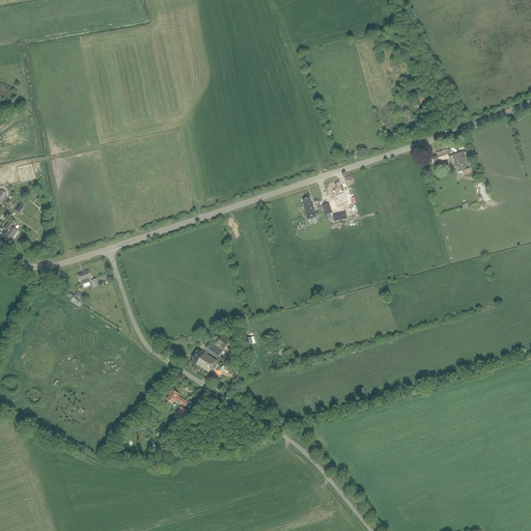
[(401,111),(404,110),(403,107),(410,105),(409,100),(398,103),(401,111)]
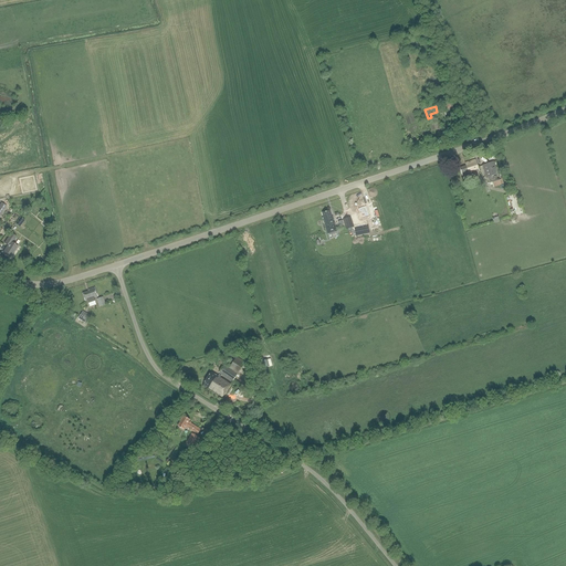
[(469,174),(479,170),(475,160),(464,164),(465,166),(459,168),(462,176),(468,175),(467,174),(468,174),(469,174)]
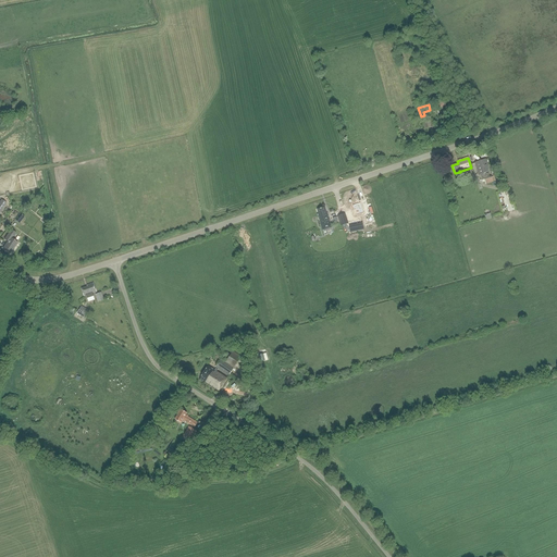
[(486,159),(474,163),(479,175),(491,172),(486,159)]
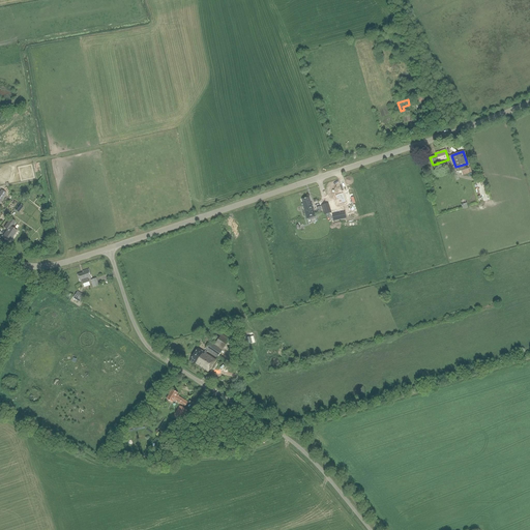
[(301,200),(302,204),(301,204),(304,213),(314,210),(312,204),(311,204),(308,198),(301,200)]
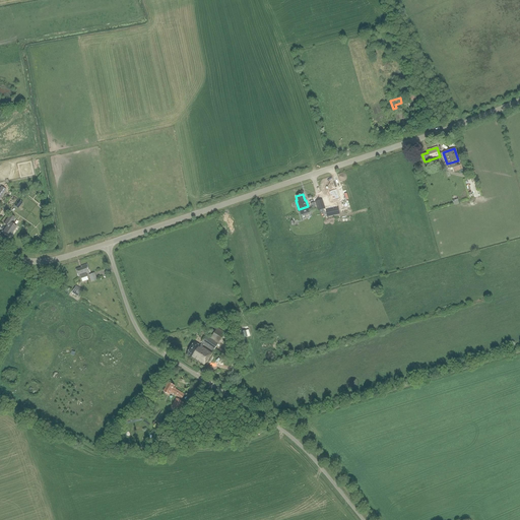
[(332,205),(340,203),(337,194),(329,196),(332,205)]
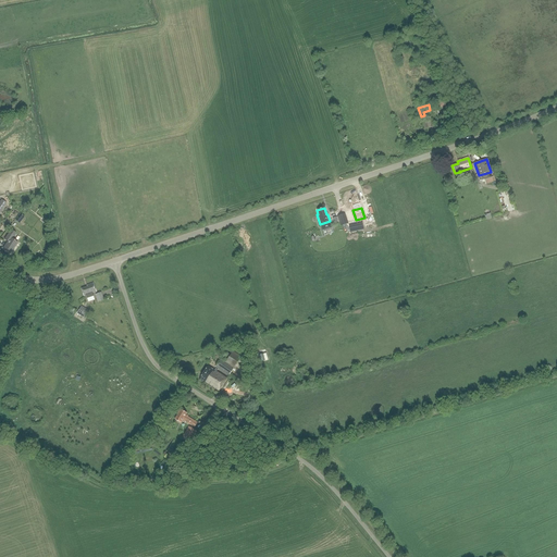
[(345,213),(337,215),(341,226),(348,223),(348,222),(350,222),(348,214),(346,215),(345,213)]
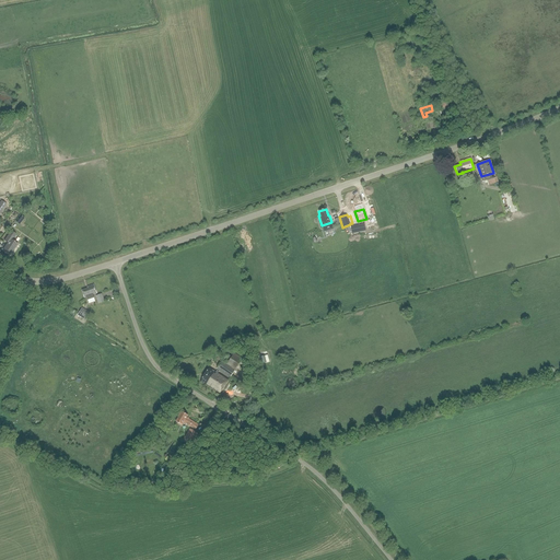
[(366,229),(365,224),(365,223),(351,226),(352,233),(366,230),(366,229)]
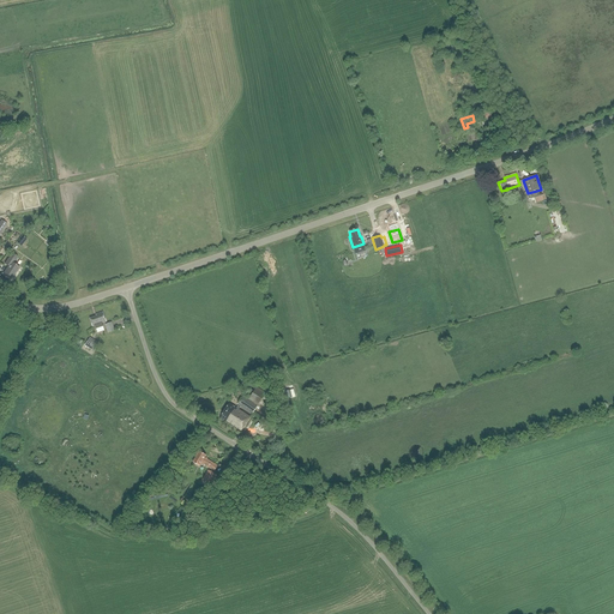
[(12,253),(10,257),(5,264),(8,266),(4,274),(11,280),(19,268),(13,264),(18,257),(12,253)]
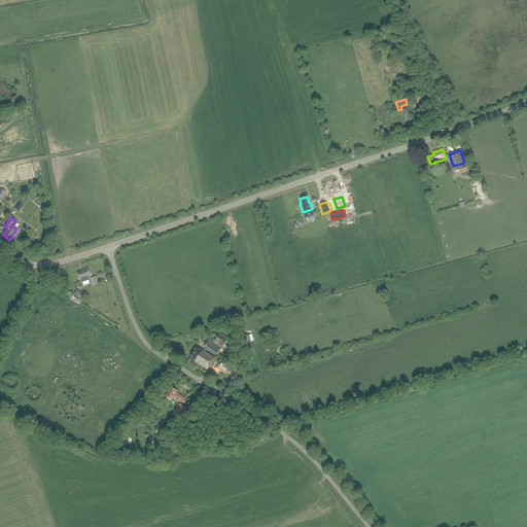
[(82,271),(77,273),(79,280),(81,280),(82,284),(86,282),(86,283),(91,282),(89,277),(92,276),(89,268),(82,270),(82,271)]
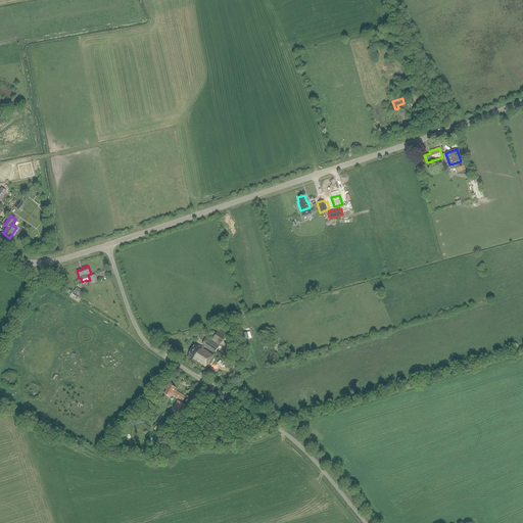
[(84,292),(77,287),(73,294),(80,299),(84,292)]
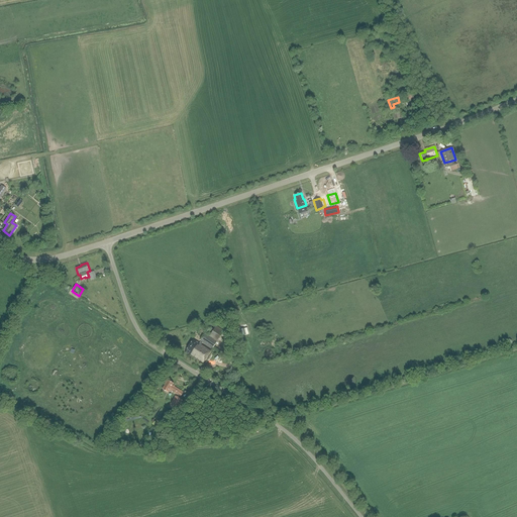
[(215,326),(209,336),(217,341),(223,331),(215,326)]
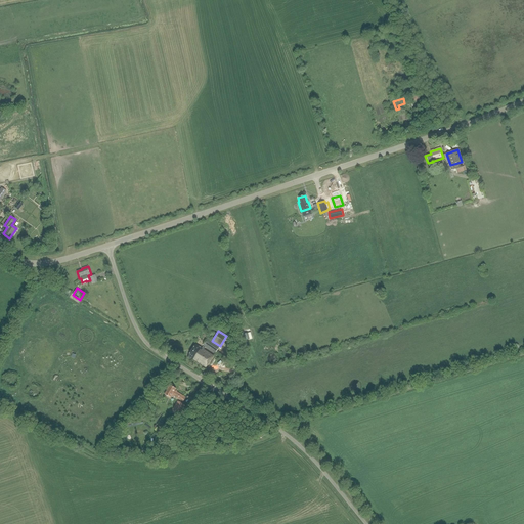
[(204,346),(202,348),(195,344),(188,356),(206,367),(214,355),(204,349),(205,347),(215,354),(220,346),(207,338),(203,345),(204,346)]
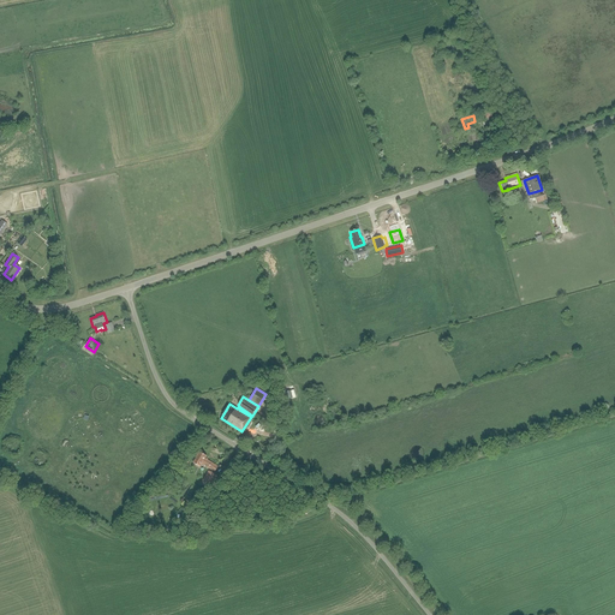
[(199,467),(202,465),(202,464),(215,472),(219,466),(206,459),(207,455),(199,451),(197,455),(198,457),(193,464),(199,467)]
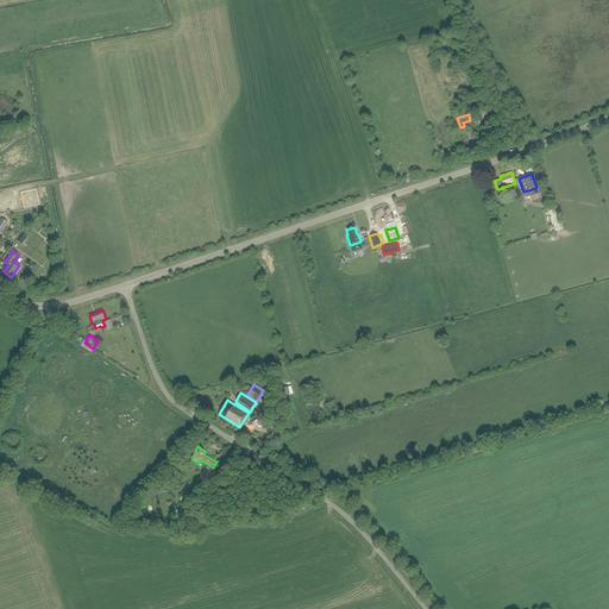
[(207,466),(200,478),(208,483),(215,472),(207,466)]
